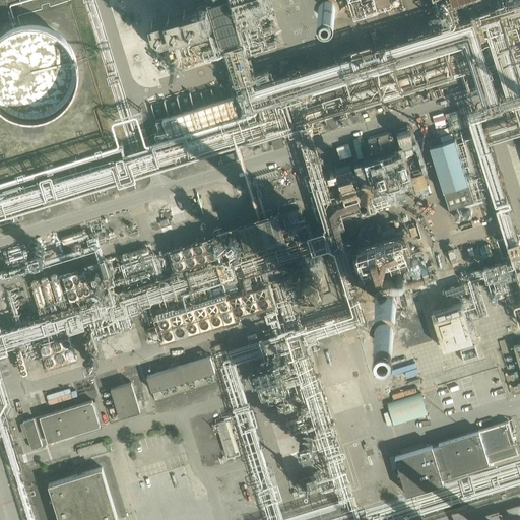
[(207,0),(208,3),(152,19),(161,51),(155,53),(157,60),(136,77),(138,80),(228,55),(237,83),(251,79),(255,75),(245,40),(228,45),(244,33),(241,23),(258,10),(261,18),(268,12),(264,13),(263,8),(275,4),(274,0),(207,0)]
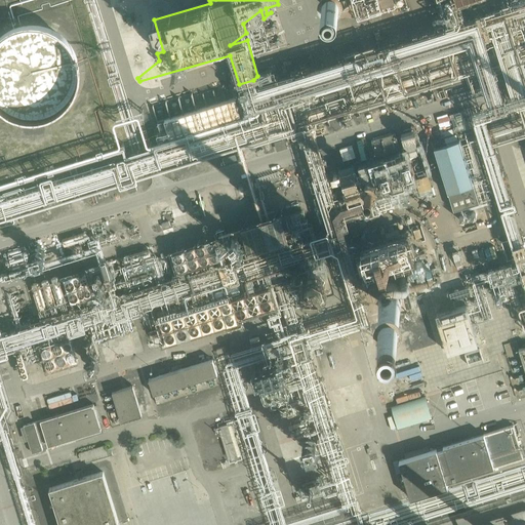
[(351,0),(342,3),(341,0),(330,0),(335,16),(355,10),(351,0)]
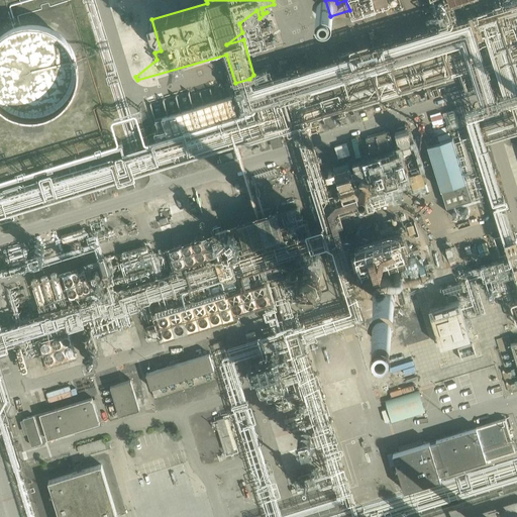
[(80,72),(80,71),(80,66),(79,61),(77,53),(75,48),(73,44),(70,41),(67,36),(60,31),(56,29),(50,26),(46,25),(41,24),(36,23),(32,23),(28,23),(23,24),(18,25),(15,26),(9,29),(6,31),(0,35),(0,105),(1,106),(5,109),(9,112),(14,114),(18,116),(23,117),(31,118),(37,118),(41,117),(49,115),(55,113),(60,110),(66,105),(69,102),(72,98),(74,94),(77,89),(78,85),(79,81),(80,76),(80,72)]
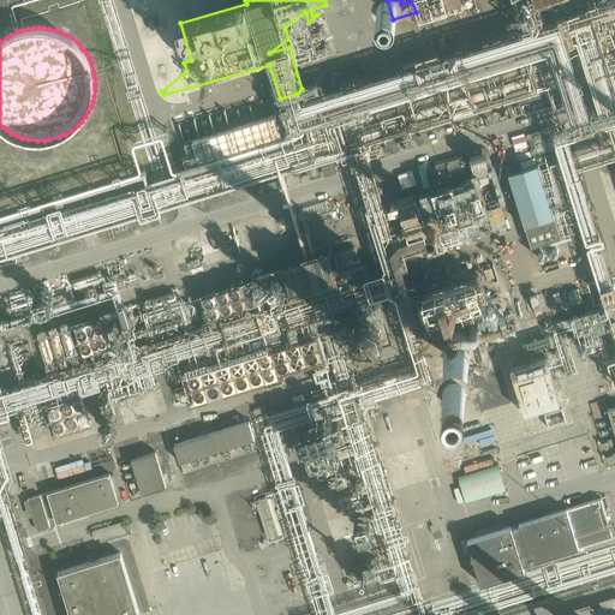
[(210,115),(181,119),(184,139),(195,138),(195,135),(193,126),(212,123),(210,115)]
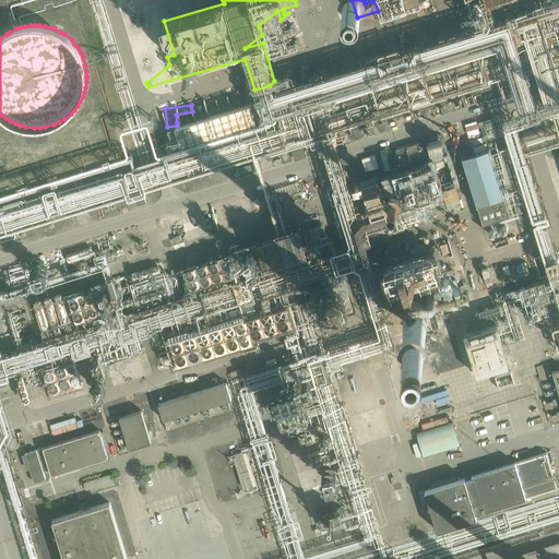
[(441,134),(427,139),(431,155),(429,155),(436,171),(449,167),(443,152),(447,151),(441,134)]
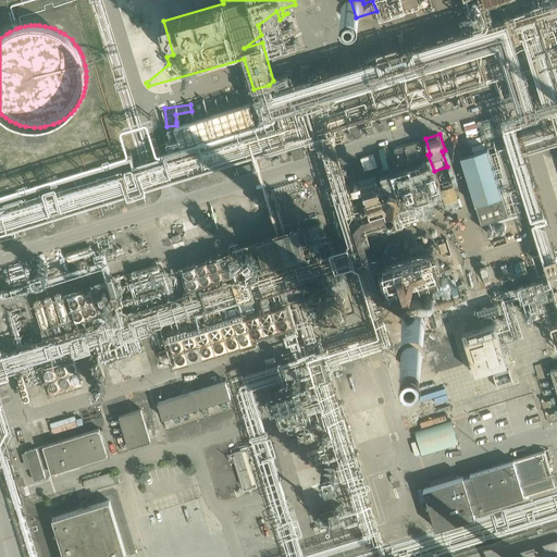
[(413,144),(395,150),(400,166),(425,159),(420,141),(419,143),(418,140),(412,141),(413,144)]
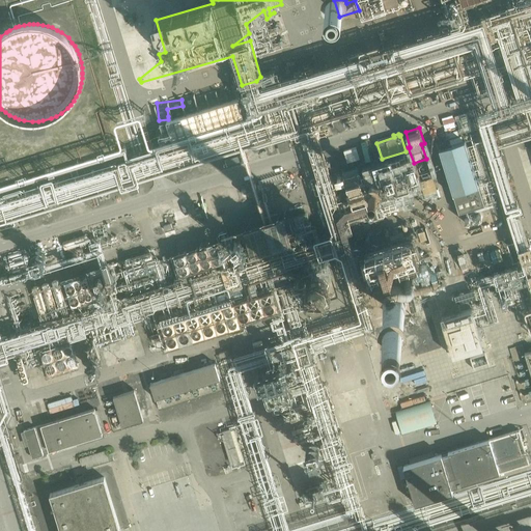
[(277,144),(280,154),(291,149),(288,140),(277,144)]
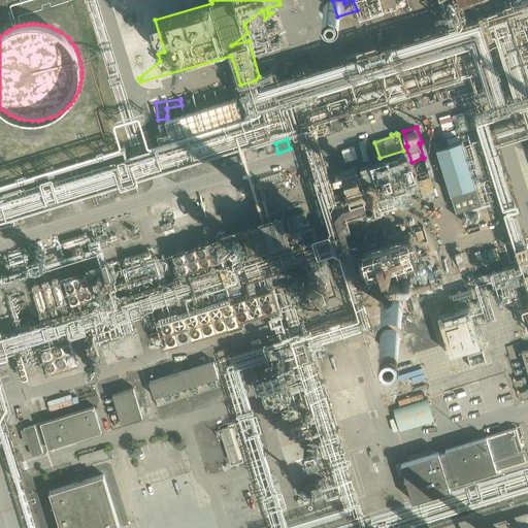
[(456,211),(481,204),(461,140),(436,147),(456,211)]
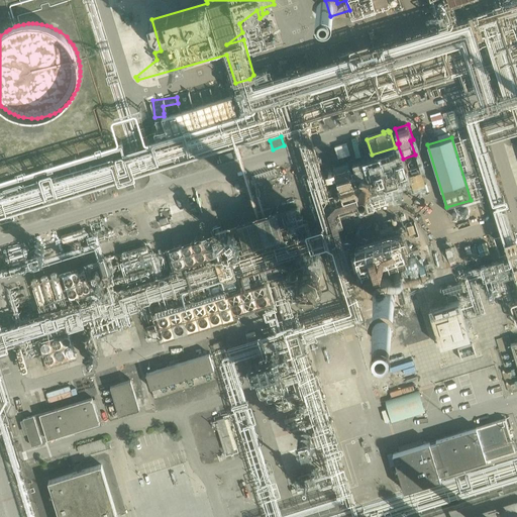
[(347,143),(334,147),(338,159),(351,154),(347,143)]
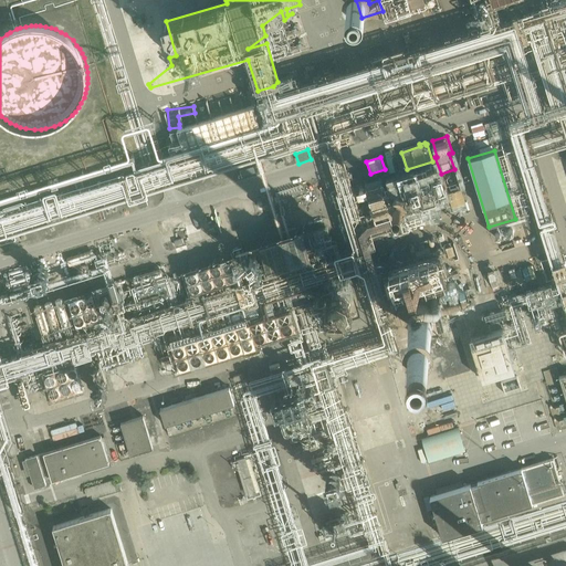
[(406,175),(350,191),(356,209),(368,206),(373,221),(416,209),(406,175)]
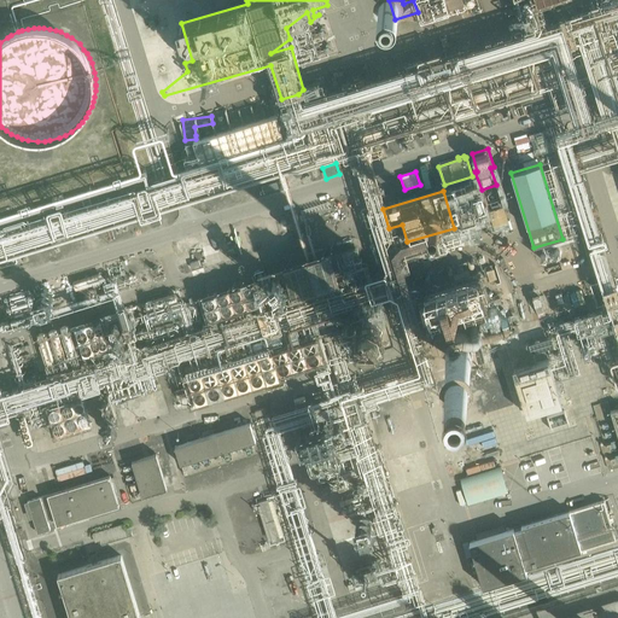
[(499,191),(485,196),(494,222),(507,219),(499,191)]
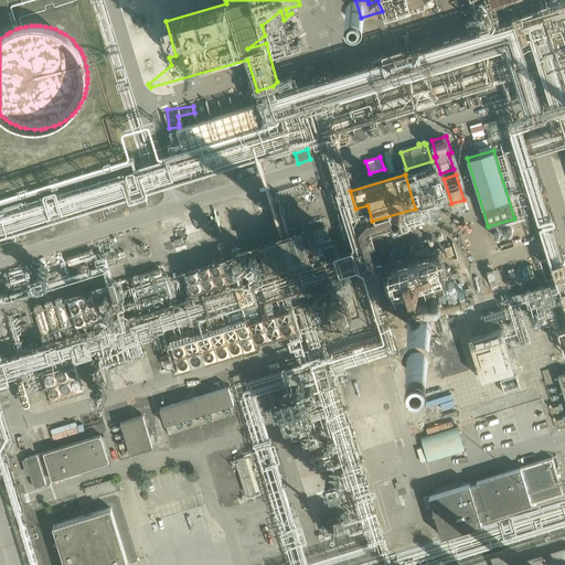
[(136,194),(140,206),(148,204),(144,192),(136,194)]
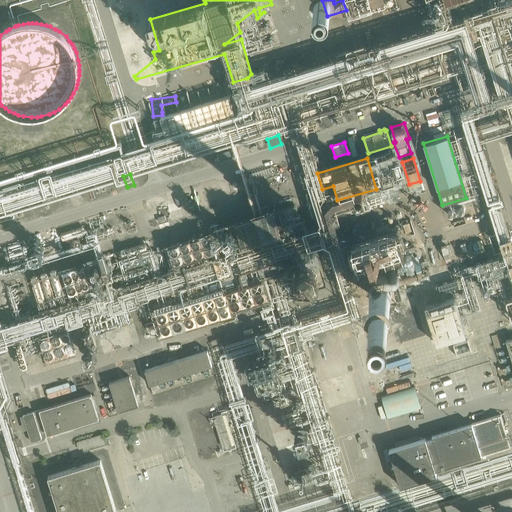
[(481,179),(489,199),(500,195),(491,174),(481,179)]
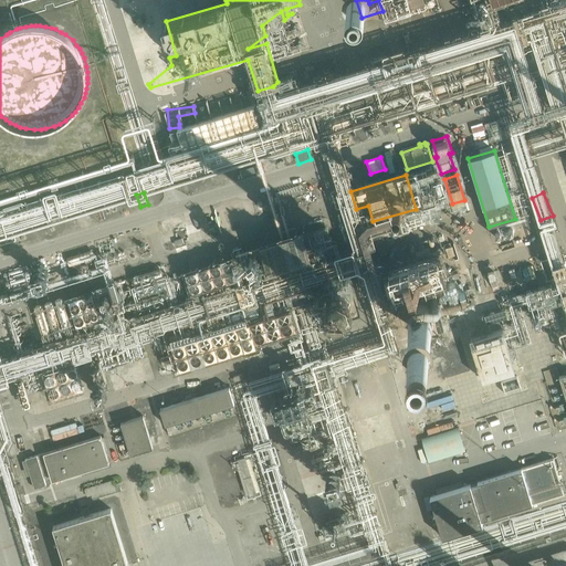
[(271,283),(320,268),(310,233),(260,249),(271,283)]
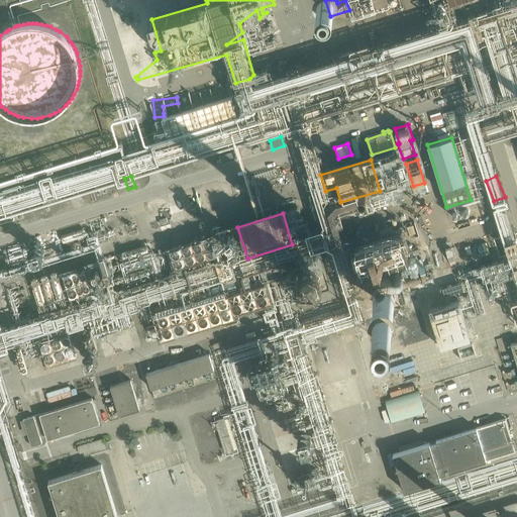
[(397,224),(362,236),(369,262),(405,250),(397,224)]
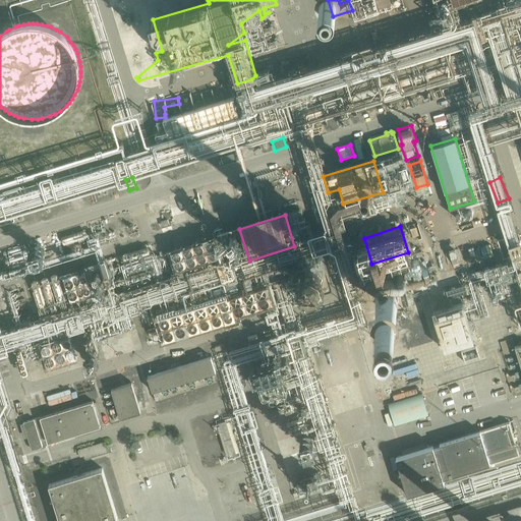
[(174,265),(217,252),(212,235),(169,247),(174,265)]
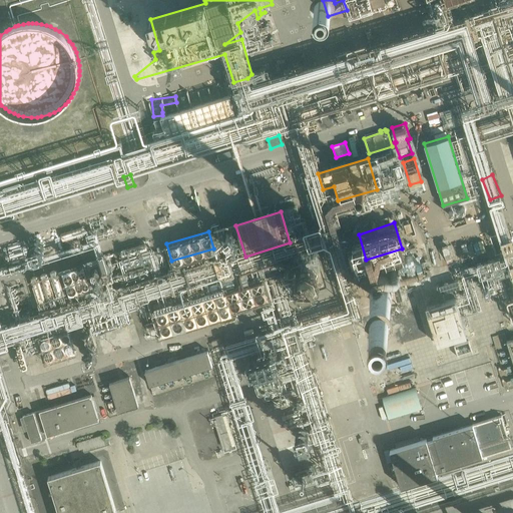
[(391,285),(388,271),(379,273),(382,287),(391,285)]
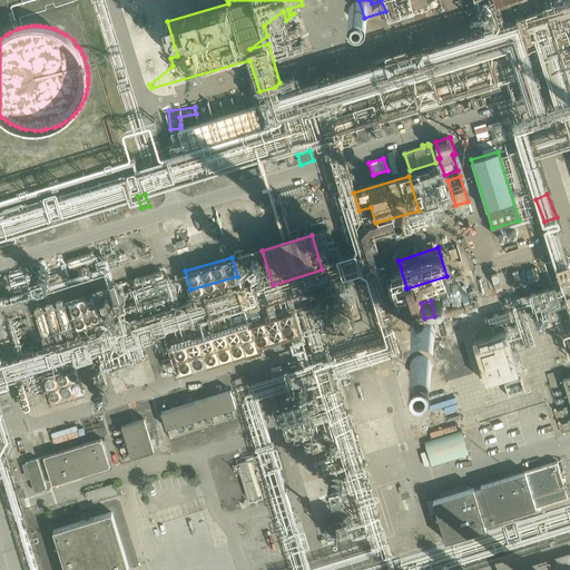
[(173,356),(165,360),(161,360),(164,367),(175,364),(173,356)]
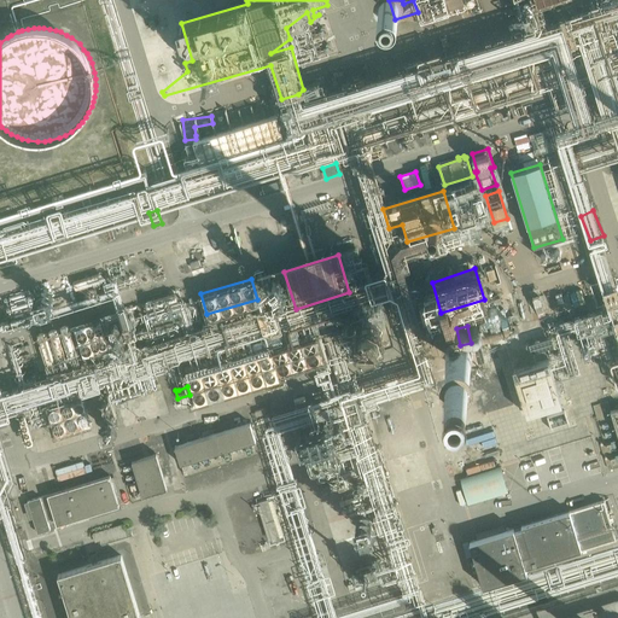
[(610,401),(594,406),(613,468),(617,467),(617,408),(612,410),(610,401)]
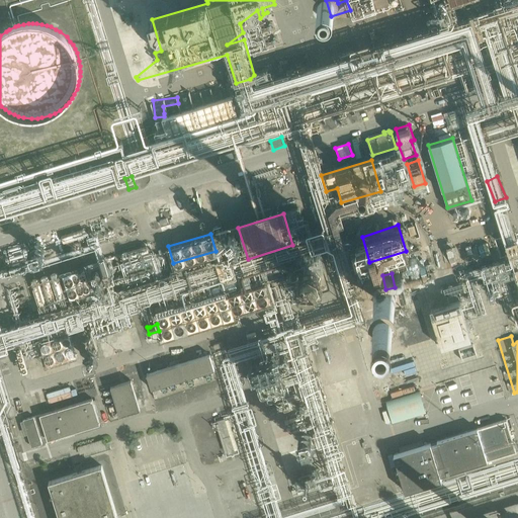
[(210,354),(147,373),(152,389),(214,369),(210,354)]
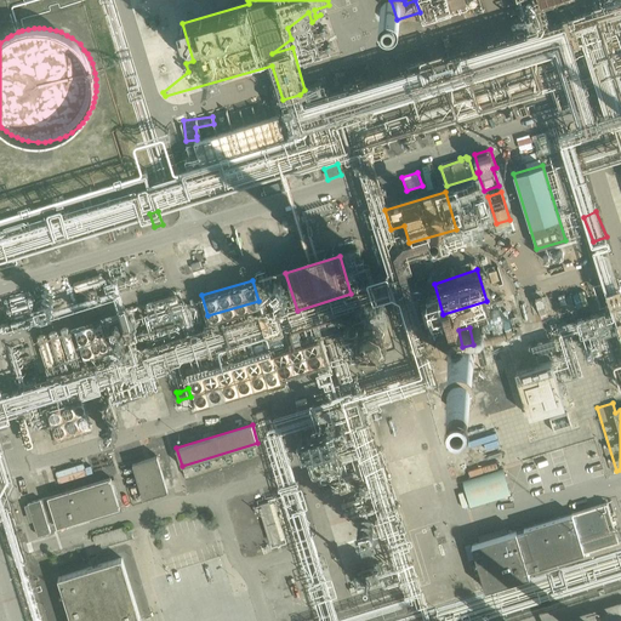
[(169,491),(158,456),(132,463),(143,499),(169,491)]
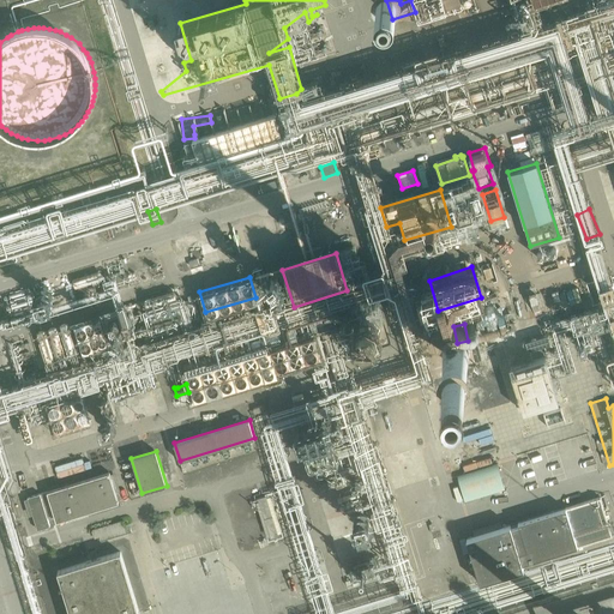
[(109,473),(47,492),(56,522),(119,503),(109,473)]
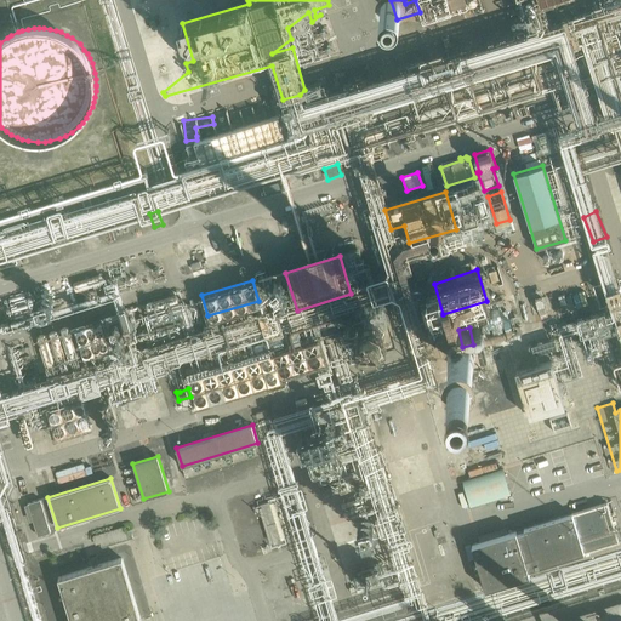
[(38,536),(51,533),(41,499),(28,502),(28,505),(24,505),(29,522),(33,520),(38,536)]
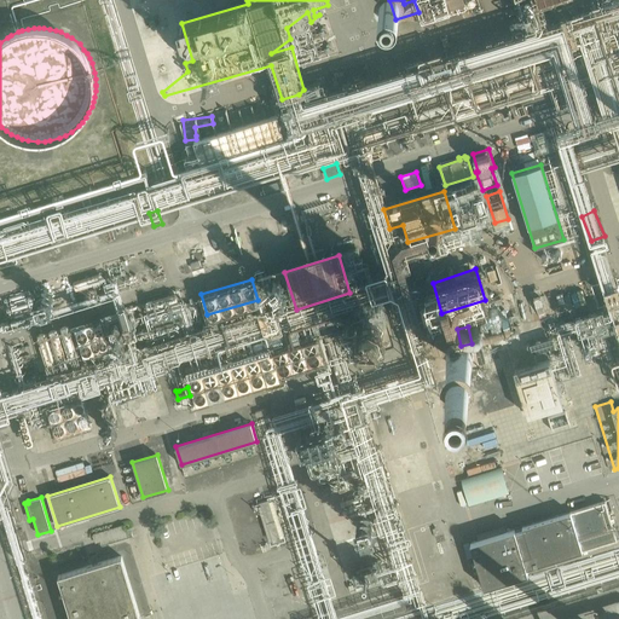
[(606,502),(571,513),(522,527),(524,530),(515,532),(515,530),(470,543),(484,588),(528,573),(526,568),(617,541),(606,502)]
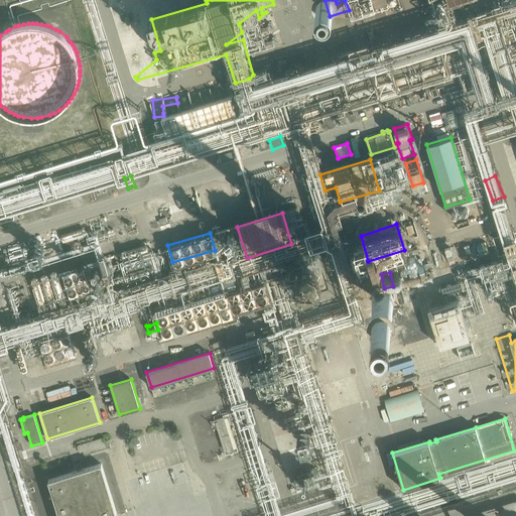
[(84,452),(85,455),(111,446),(109,439),(104,441),(103,437),(78,445),(80,453),(84,452)]
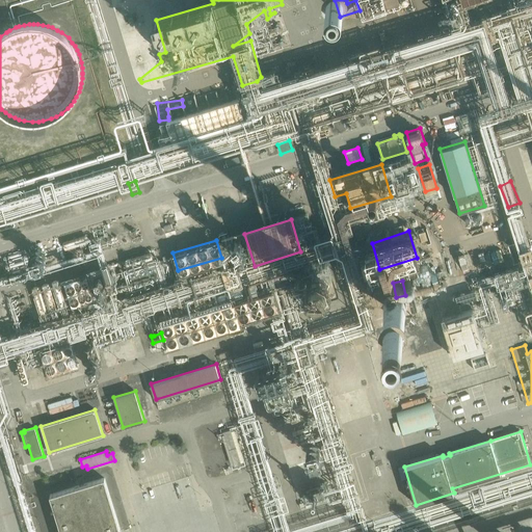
[(121,531),(104,478),(50,495),(61,531),(121,531)]
